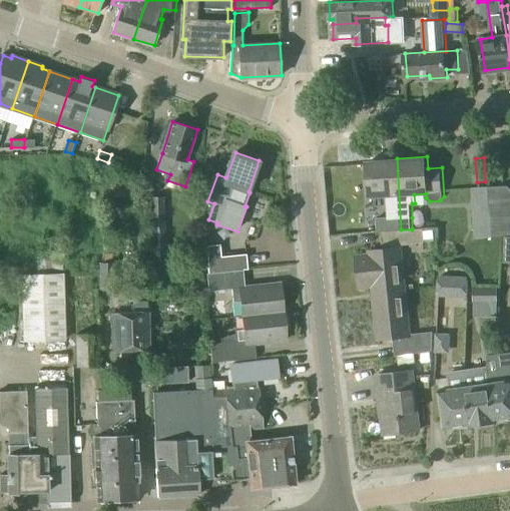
[(397,158),(367,160),(369,197),(388,196),(389,216),(378,217),(379,230),(382,230),(401,229),(397,158)]
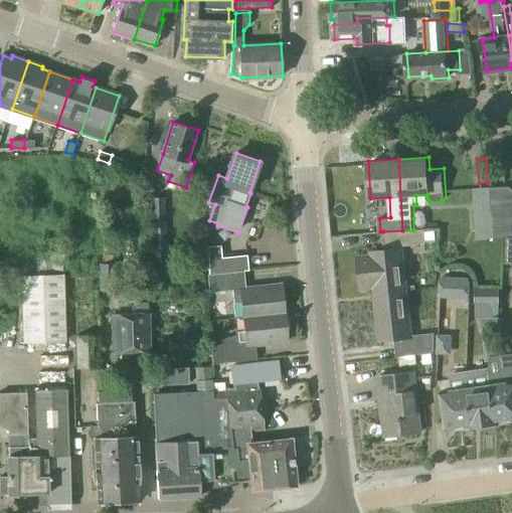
[(153,276),(167,276),(166,197),(152,197),(153,276)]
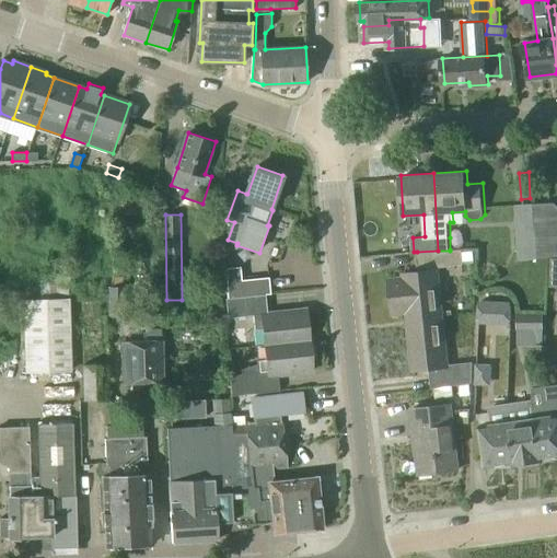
[(554,256),(556,256),(556,225),(536,227),(538,258),(554,256)]
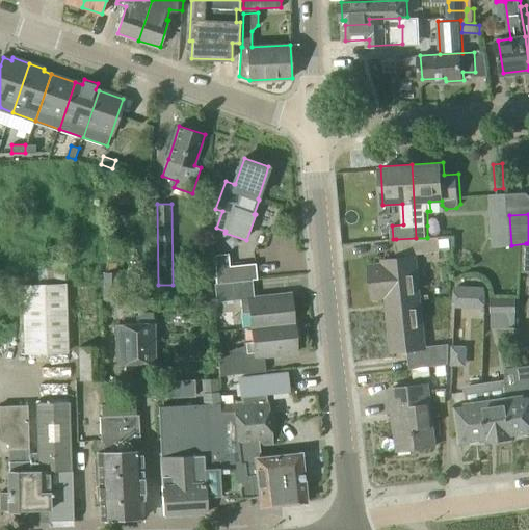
[(509,215),(492,216),(494,247),(511,245),(509,215)]
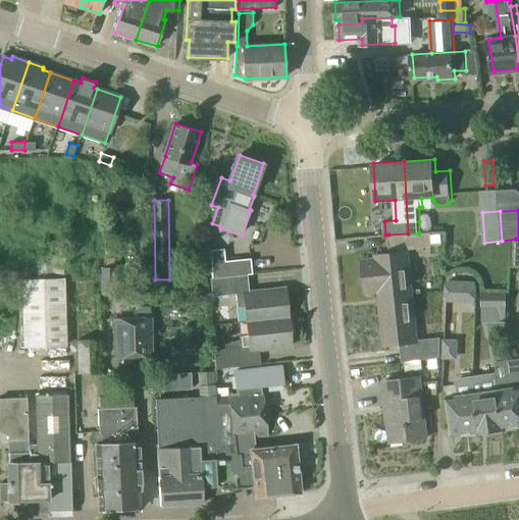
[(381,257),(364,260),(368,292),(380,291),(385,291),(386,299),(400,298),(399,295),(411,293),(406,251),(409,251),(408,249),(432,246),(431,234),(431,232),(419,234),(408,234),(388,235),(391,253),(381,254),(381,257)]
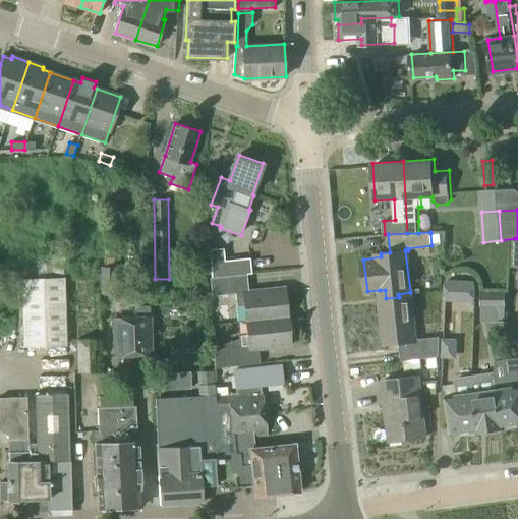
[(213,250),(214,277),(232,275),(245,274),(244,256),(227,258),(226,248),(213,250)]
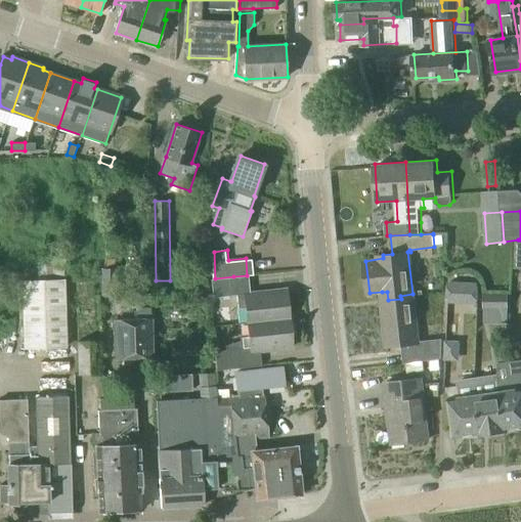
[(25,348),(68,347),(64,259),(38,260),(38,279),(23,279),(25,348)]
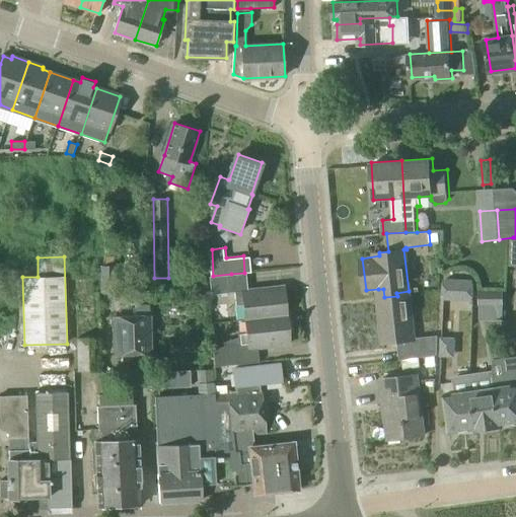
[(118,291),(118,266),(101,266),(101,291),(118,291)]
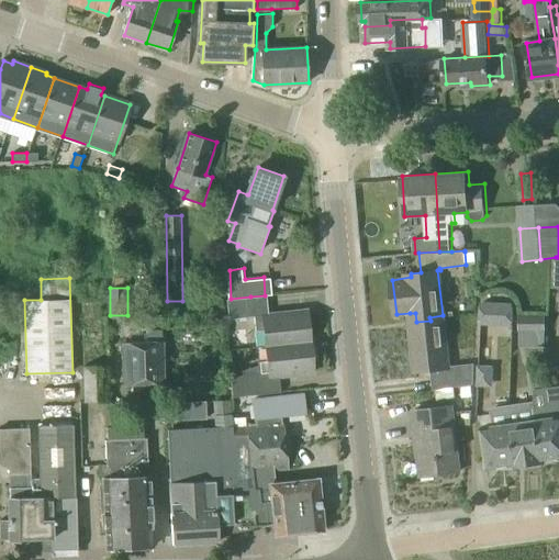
[(230,320),(253,317),(250,297),(231,299),(228,299),(230,320)]
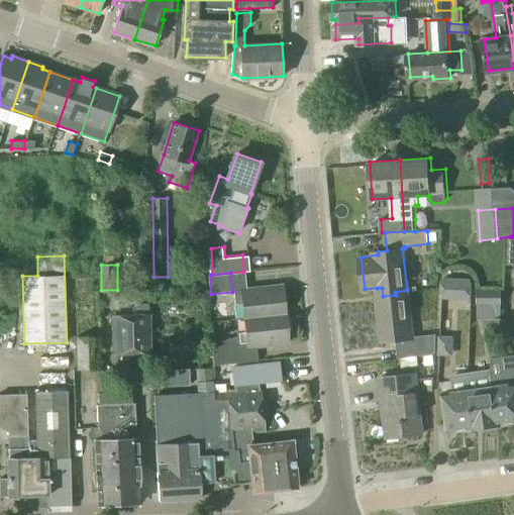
[(443,277),(442,298),(472,299),(473,278),(443,277)]
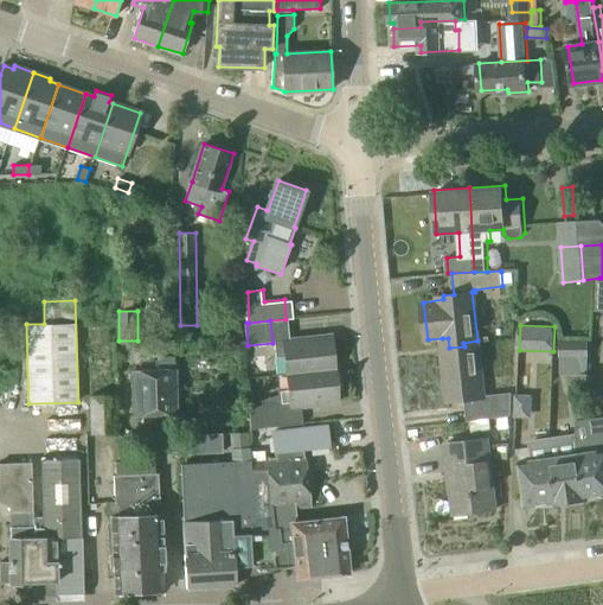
[(289,374),(335,369),(332,335),(275,341),(277,357),(287,357),(289,374)]
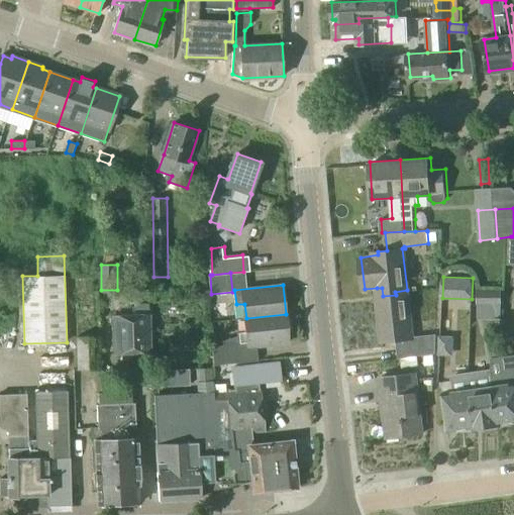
[(384,306),(379,307),(383,341),(399,339),(400,357),(437,353),(437,333),(412,336),(407,290),(395,292),(396,295),(383,296),(384,306)]
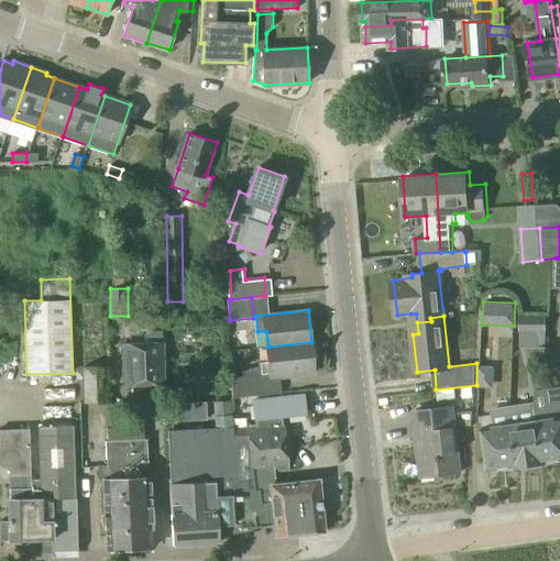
[(522,330),(549,330),(548,319),(522,318),(522,330)]
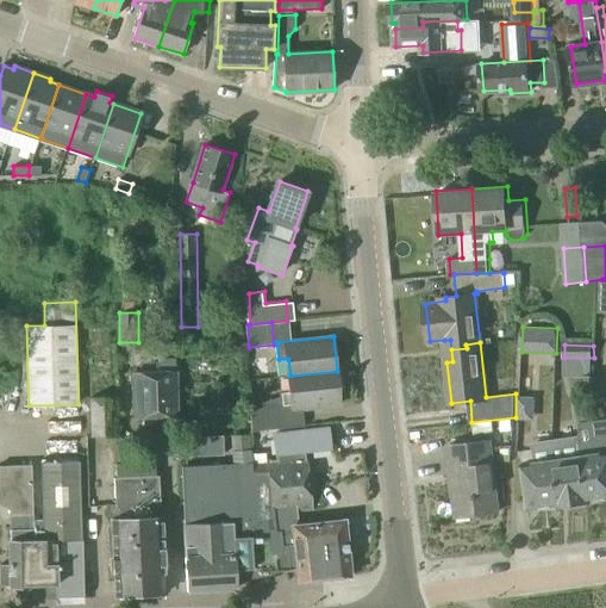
[(136,417),(180,416),(179,372),(177,358),(161,358),(161,372),(136,373),(136,417)]
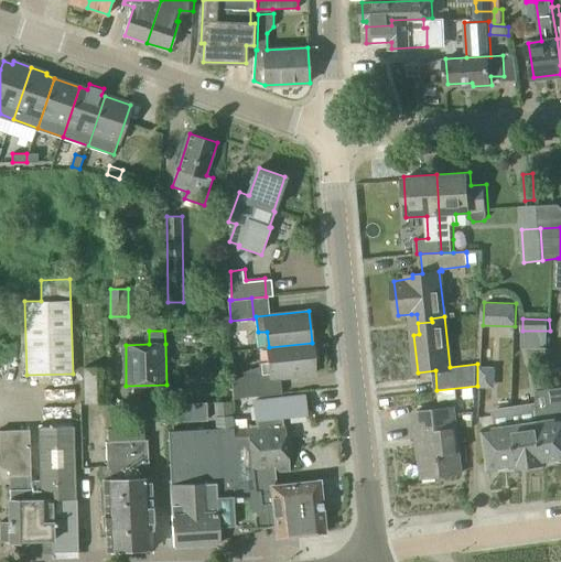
[(312,343),(269,347),(270,363),(261,364),(263,379),(315,374),(312,343)]
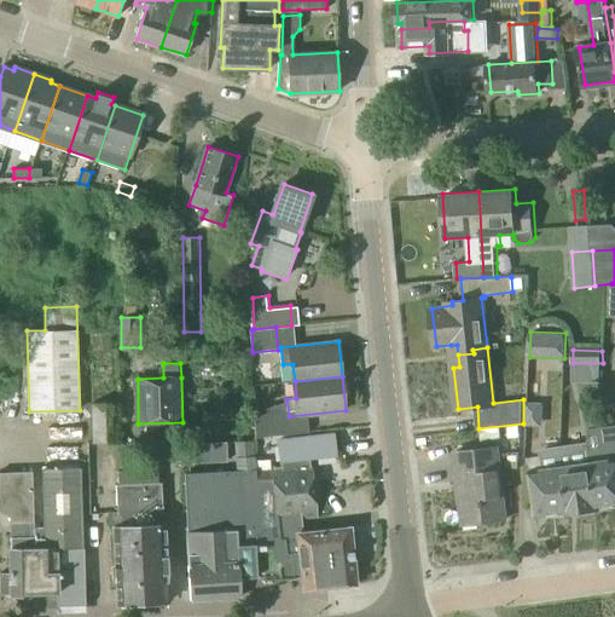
[(94,443),(120,442),(120,404),(93,404),(94,443)]
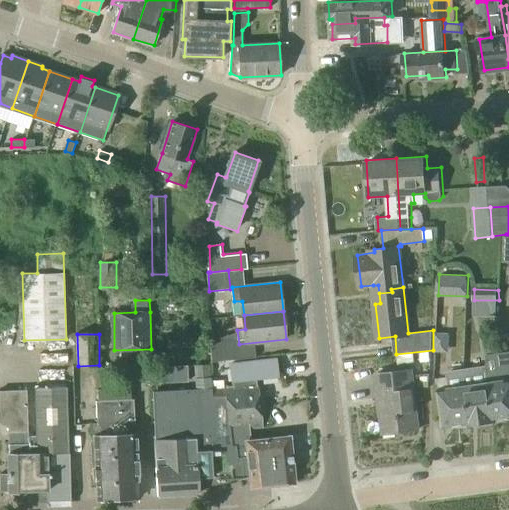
[(234,341),(211,343),(212,361),(236,359),(234,341)]
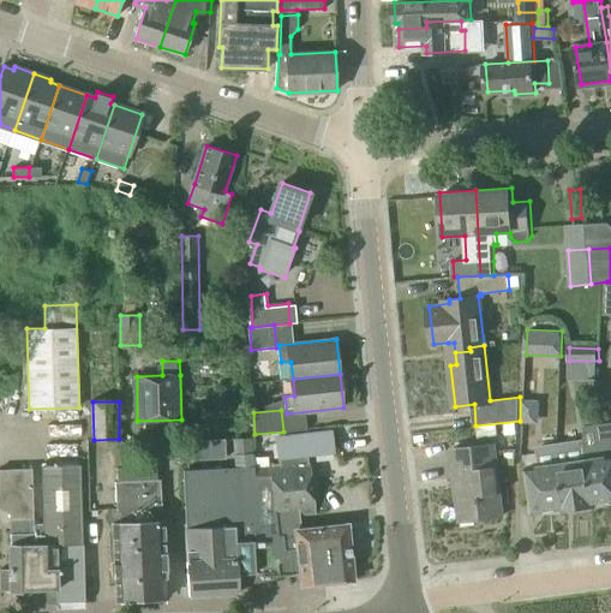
[(610,423),(587,427),(586,439),(587,446),(587,447),(587,460),(593,504),(610,501),(610,423)]
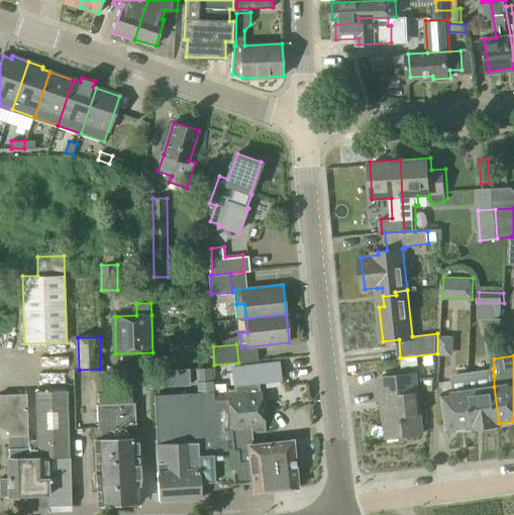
[(237,389),(228,389),(228,391),(234,450),(239,449),(240,462),(244,461),(247,482),(252,482),(254,492),(299,487),(294,440),(253,444),(252,431),(266,429),(261,383),(283,381),(281,359),(232,366),(234,385),(237,385),(237,389)]
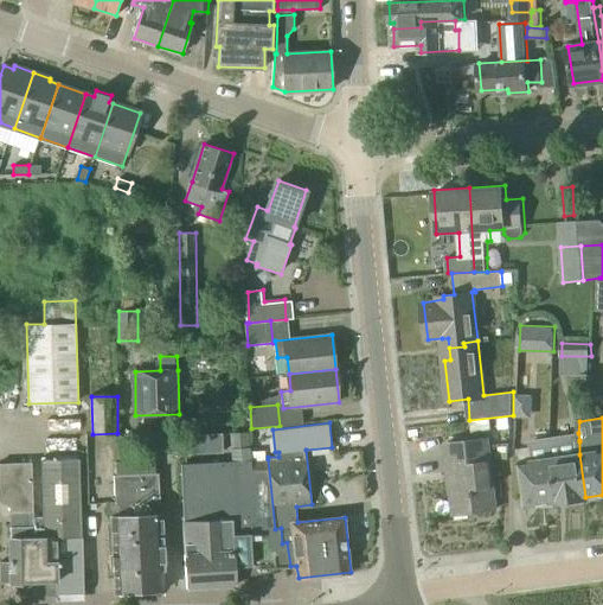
[(233,462),(252,460),(250,431),(231,432),(233,462)]
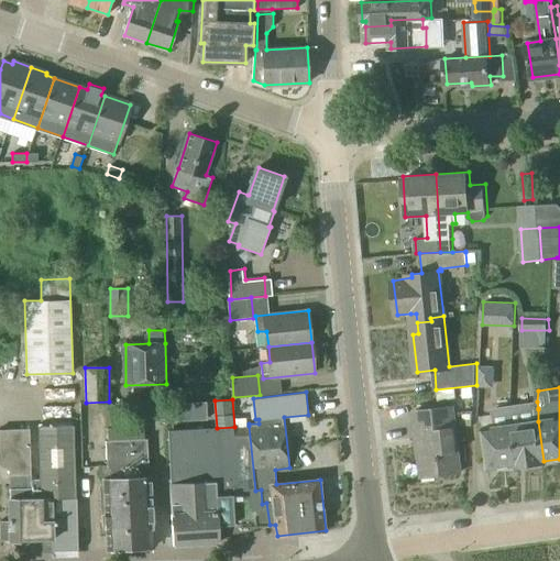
[(540,465),(544,461),(538,421),(538,409),(537,402),(513,405),(513,425),(517,464),(526,463),(533,466),(540,465)]
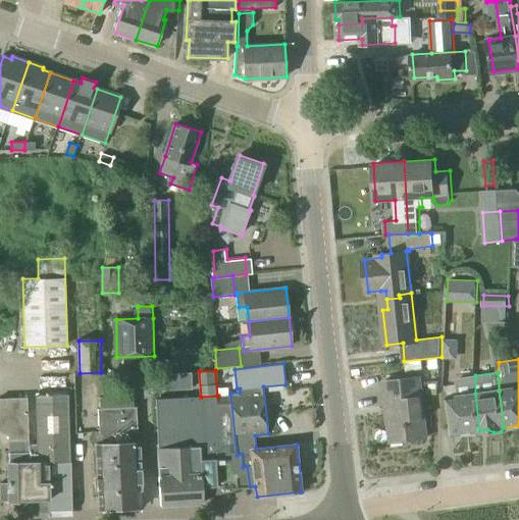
[(455,433),(479,430),(475,394),(475,375),(456,378),(457,383),(449,384),(455,433)]
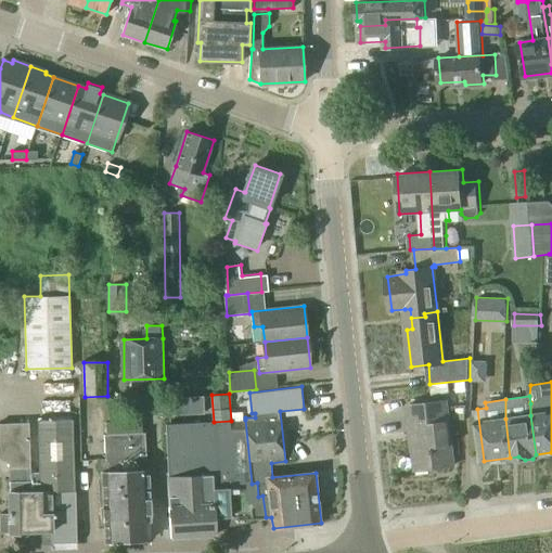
[(418,470),(454,465),(448,400),(410,404),(418,470)]
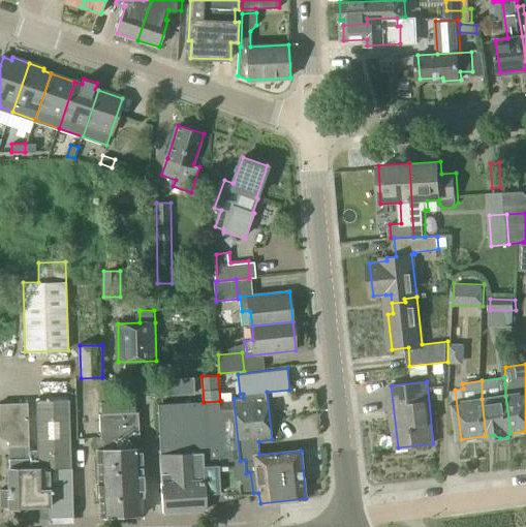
[(34,506),(36,506),(37,512),(50,509),(53,519),(69,515),(70,518),(72,518),(70,400),(38,401),(40,451),(32,451),(32,458),(31,458),(31,460),(34,460),(34,473),(33,476),(33,492),(34,492),(34,506)]
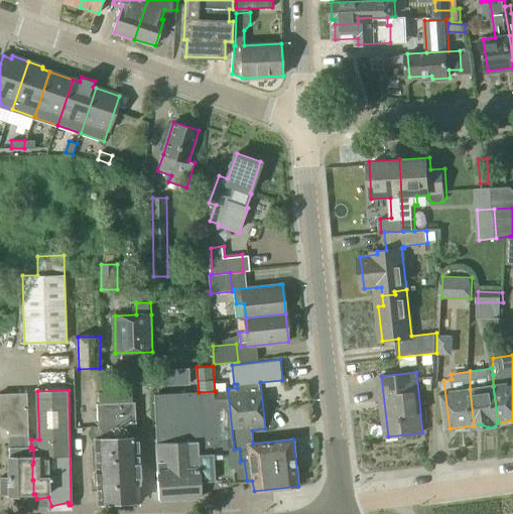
[(234,450),(228,390),(215,391),(199,392),(155,394),(157,442),(156,442),(160,500),(202,497),(201,481),(222,479),(222,483),(247,481),(244,461),(240,462),(239,448),(234,450)]
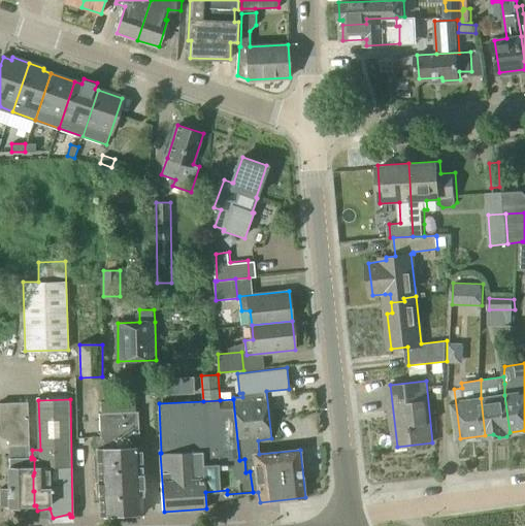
[(31,459),(31,457),(29,402),(0,402),(0,435),(9,439),(10,467),(9,467),(9,488),(1,488),(1,506),(10,505),(14,513),(25,513),(29,506),(34,505),(34,491),(33,491),(33,475),(34,472),(34,459),(31,459)]
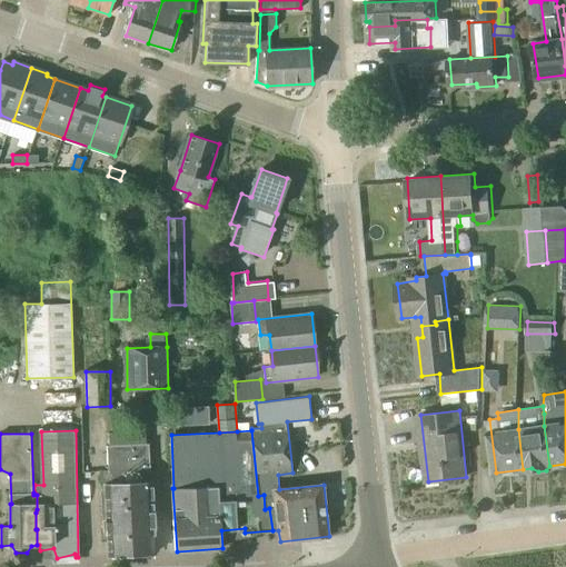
[(157,553),(151,468),(150,443),(107,446),(109,470),(105,470),(106,498),(102,498),(105,534),(107,533),(109,556),(138,554),(157,553)]
